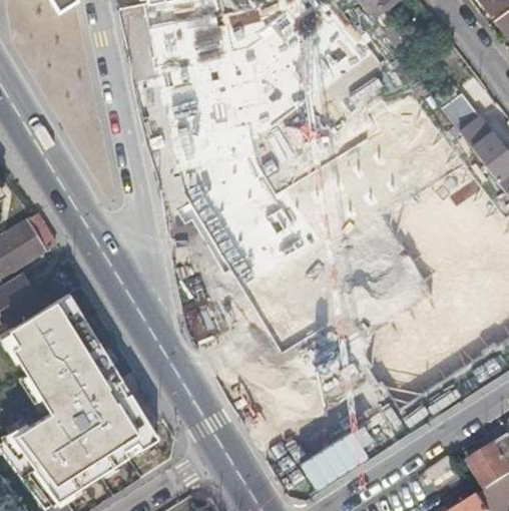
[(54,0),(59,8),(76,0),(54,0)]
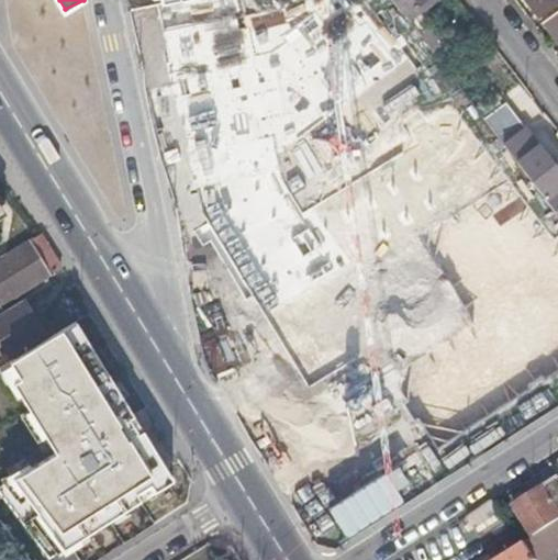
[(175,0),(168,1),(176,53),(231,44),(223,0),(175,0)]
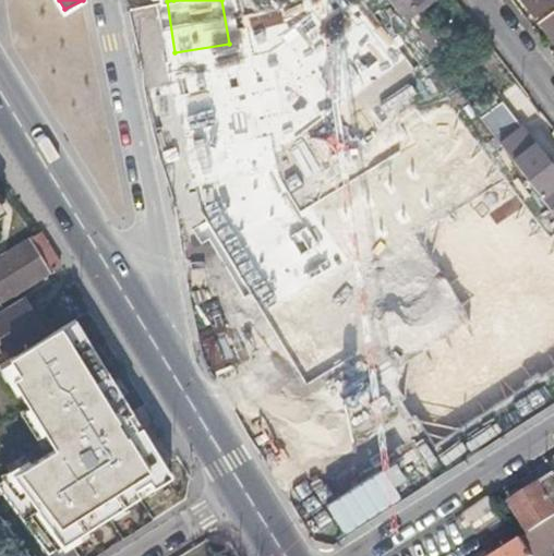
[(396,0),(407,14),(424,0),(396,0)]
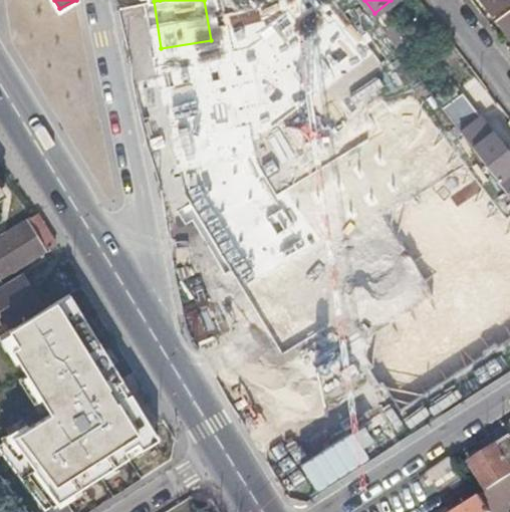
[(489,0),(496,9),(507,0),(489,0)]
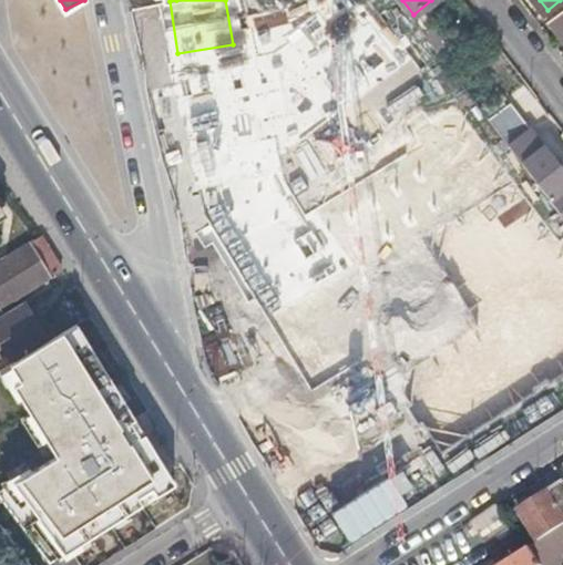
[(562,9),(553,17),(562,29),(562,9)]
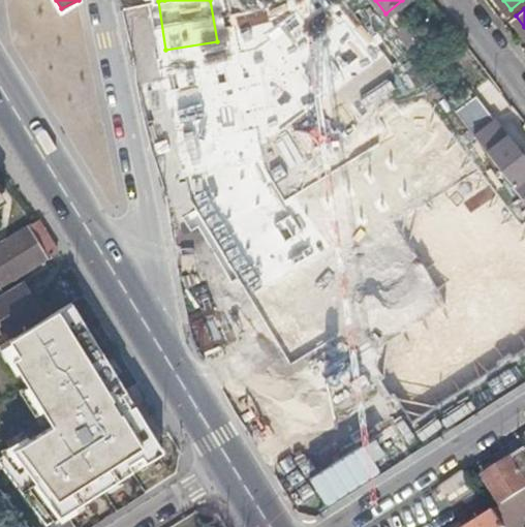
[(100,13),(64,18),(73,112),(111,107),(100,13)]
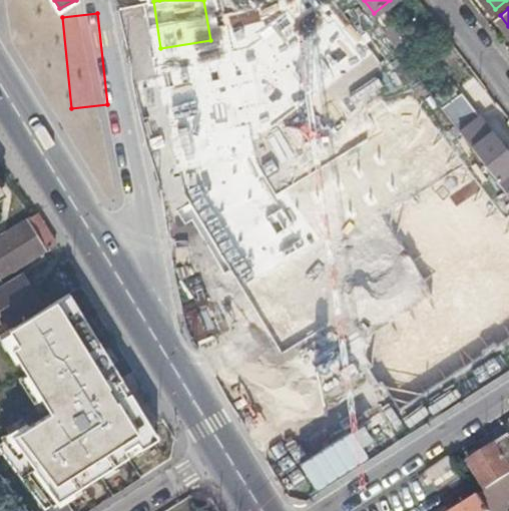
[(198,137),(161,143),(167,175),(249,161),(231,57),(194,63),(199,96),(191,98),(198,137)]
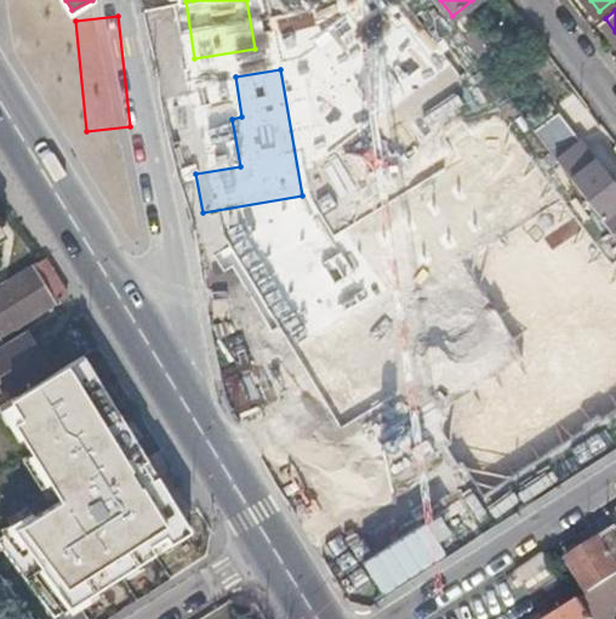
[(395,78),(346,111),(376,157),(426,124),(395,78)]
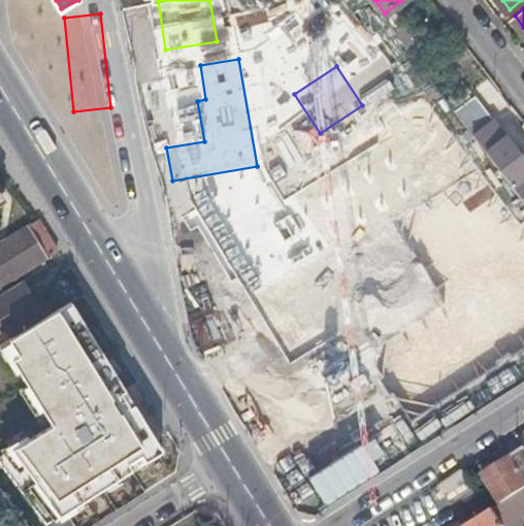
[(478,95),(459,109),(466,119),(471,126),(491,111),(478,95)]
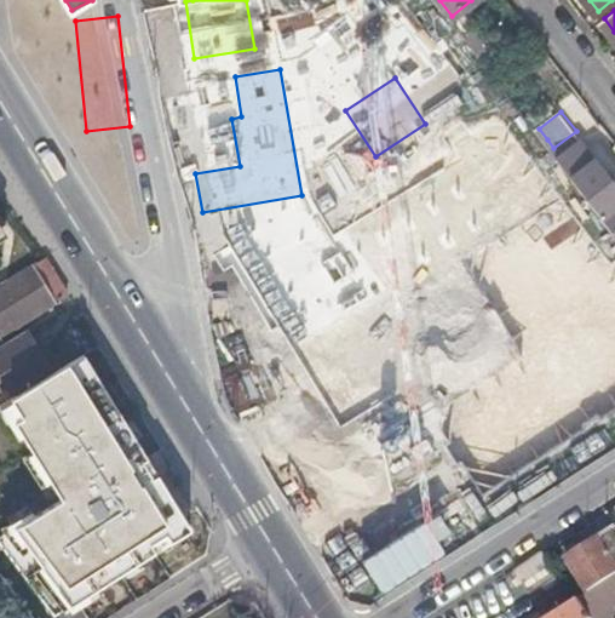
[(378,152),(299,195),(328,250),(379,223),(406,272),(436,256),(397,184),(448,158),(434,131),(381,159),(378,152)]
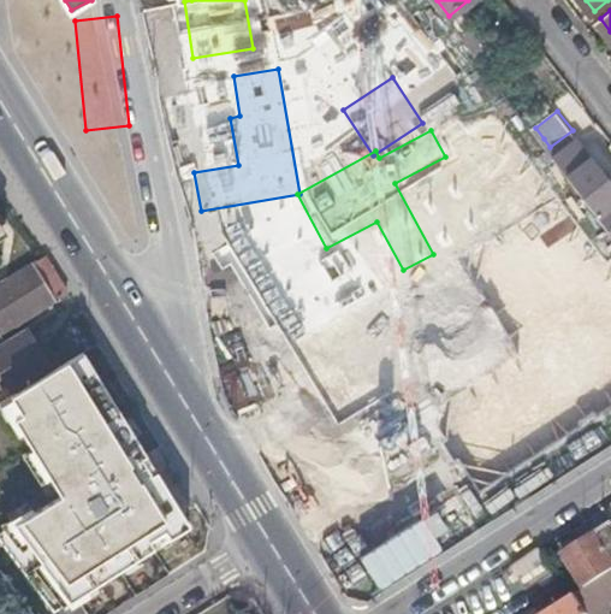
[(573,130),(550,147),(562,161),(583,146),(573,130)]
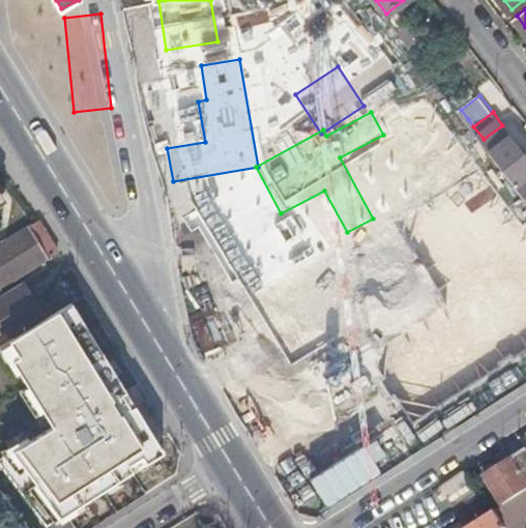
[(351,168),(381,208),(426,176),(397,136),(351,168)]
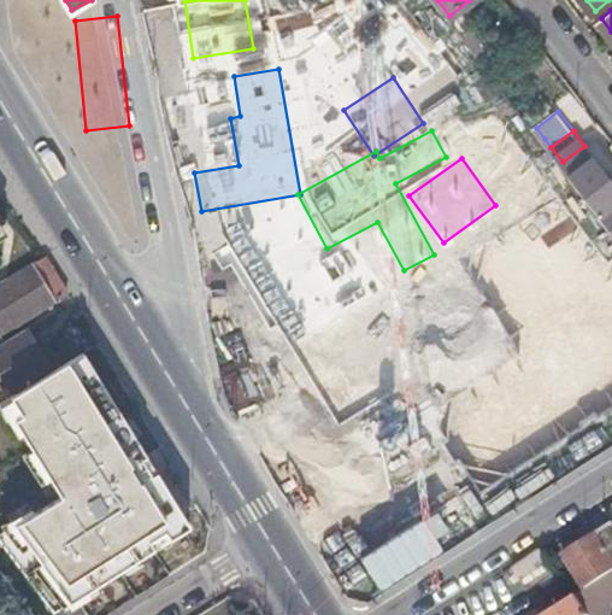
[(572,175),(604,215),(611,209),(611,186),(593,160),(572,175)]
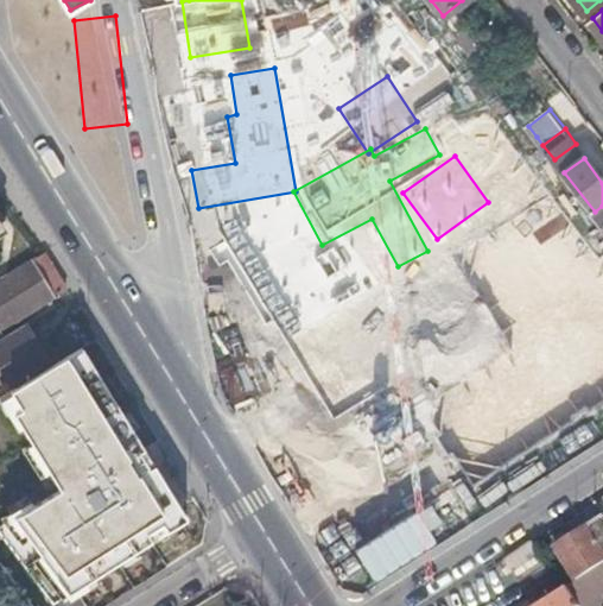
[(0,250),(17,239),(0,212),(0,250)]
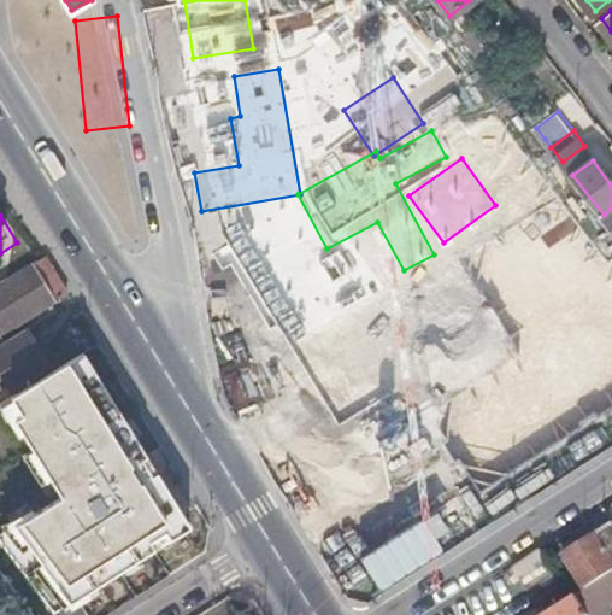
[(364,312),(409,276),(392,256),(348,291),(331,270),(309,290),(348,338),(370,320),(364,312)]
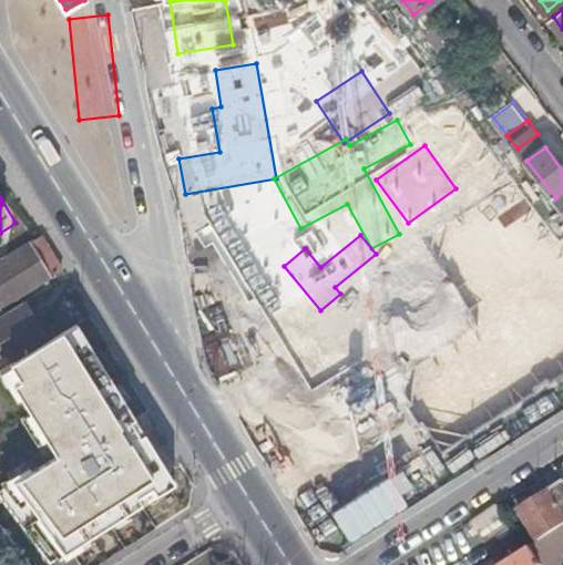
[(464,294),(497,279),(480,242),(448,256),(464,294)]
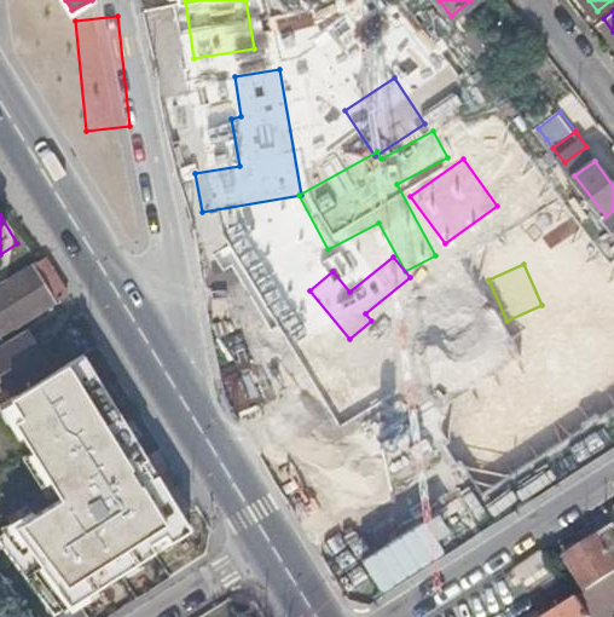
[(58,301),(35,265),(0,287),(0,335),(1,338),(58,301)]
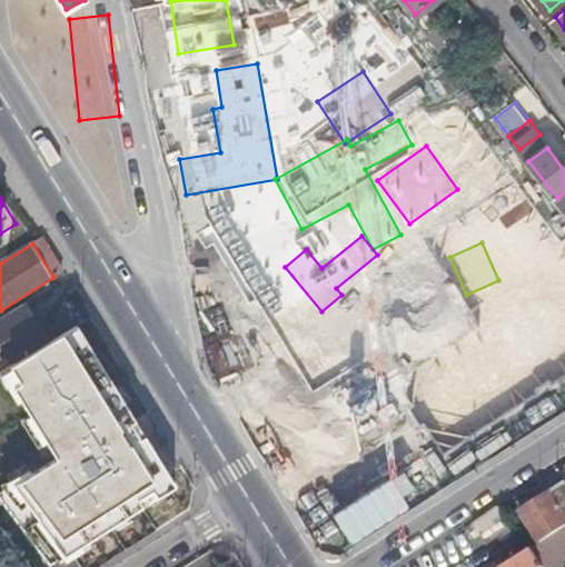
[(387,272),(442,324),(465,299),(410,248),(387,272)]
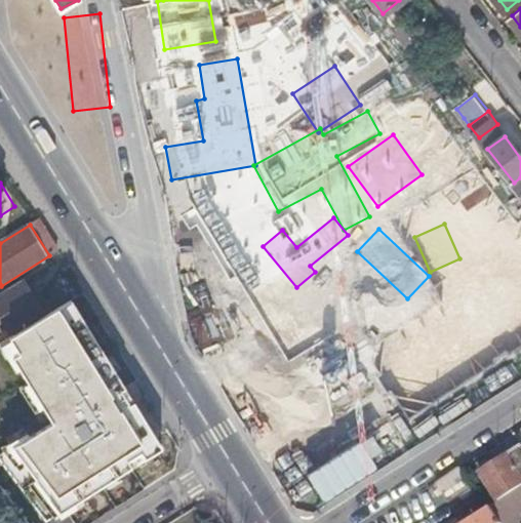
[(520,270),(505,283),(520,303),(520,270)]
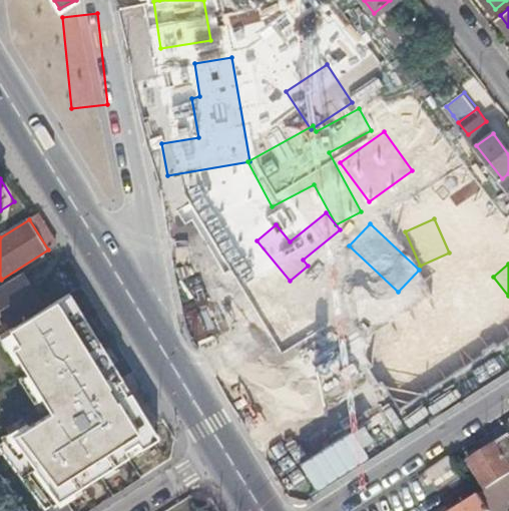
[(44,306),(23,273),(0,288),(0,306),(1,308),(0,309),(0,317),(0,318),(5,316),(13,326),(44,306)]
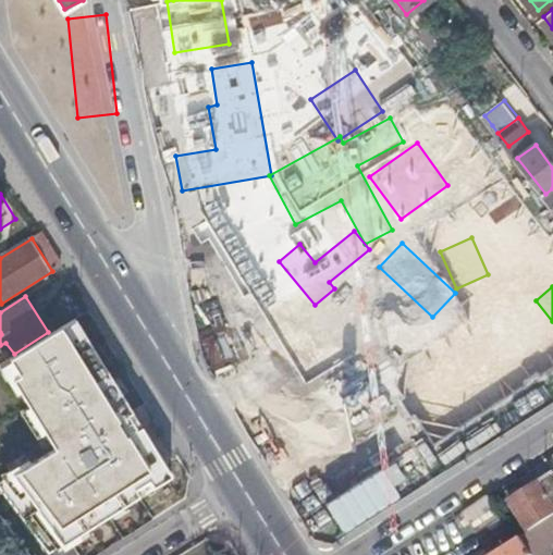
[(296,331),(323,377),(309,385),(320,405),(346,390),(335,370),(383,343),(356,296),(296,331)]
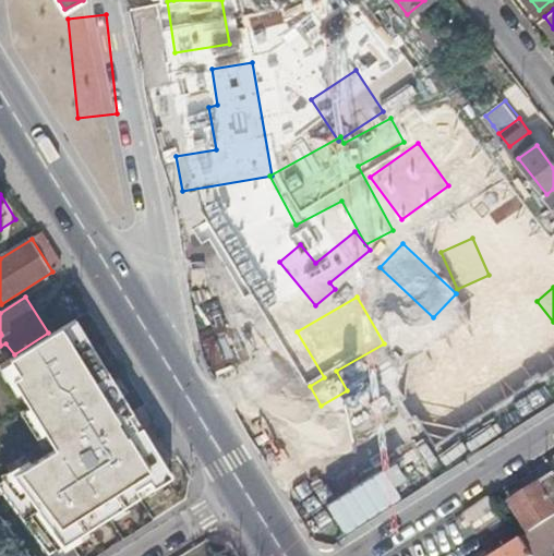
[(281,335),(298,325),(284,301),(267,311),(281,335)]
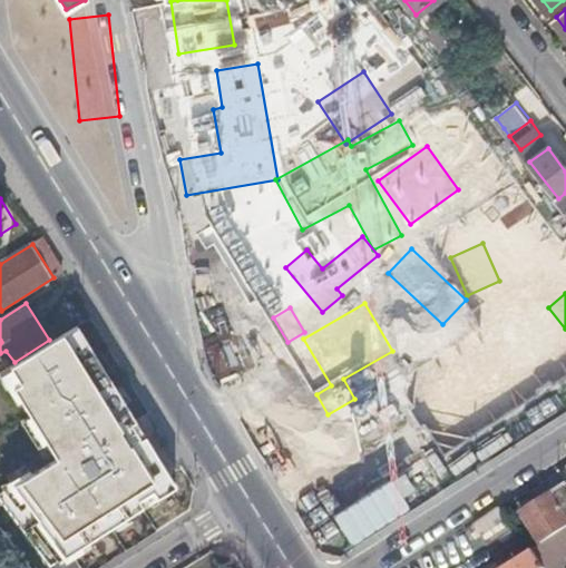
[(78,327),(12,368),(22,385),(15,389),(58,459),(0,493),(0,497),(52,567),(72,554),(71,552),(177,487),(107,373),(100,378),(89,360),(96,355),(78,327)]
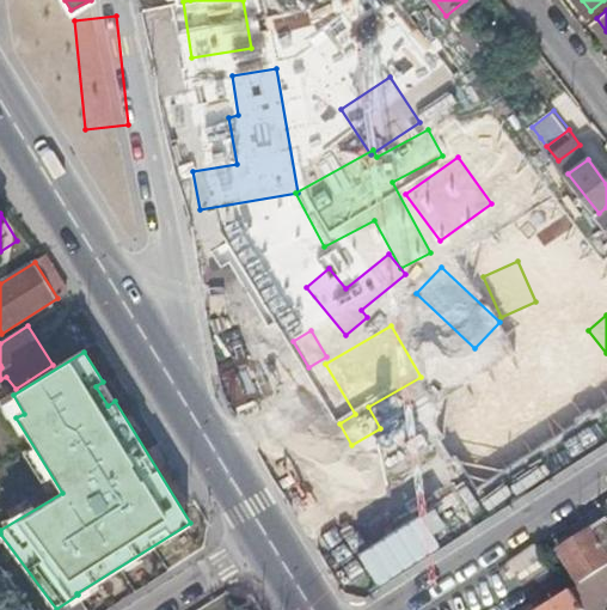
[(588,432),(543,378),(509,407),(555,461),(588,432)]
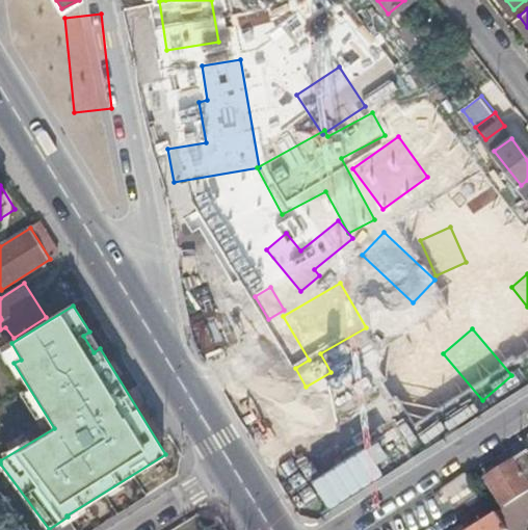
[(321,517),(387,482),(360,433),(418,402),(399,368),(308,417),(286,375),(240,400),(267,450),(281,443),(321,517)]
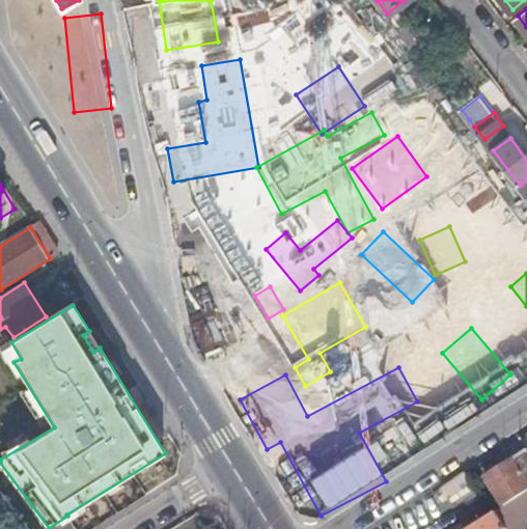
[(526,452),(491,476),(508,504),(526,492),(526,452)]
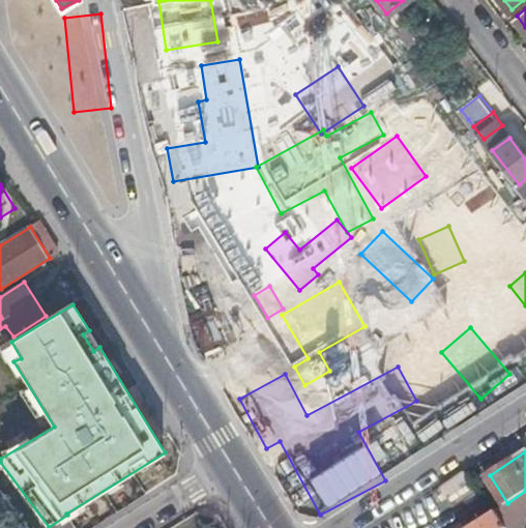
[(493,511),(477,488),(462,499),(476,522),(493,511)]
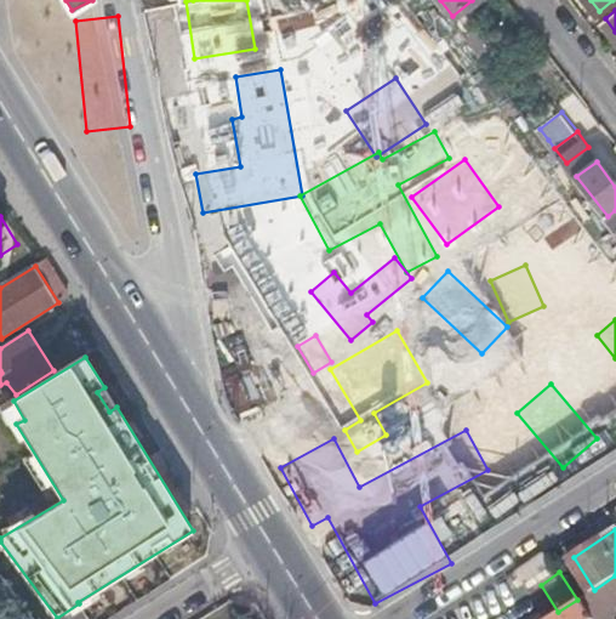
[(558,612),(547,618),(593,618),(594,618),(593,618),(609,618),(615,615),(615,614),(611,609),(615,607),(615,575),(594,590),(577,600),(558,612)]
